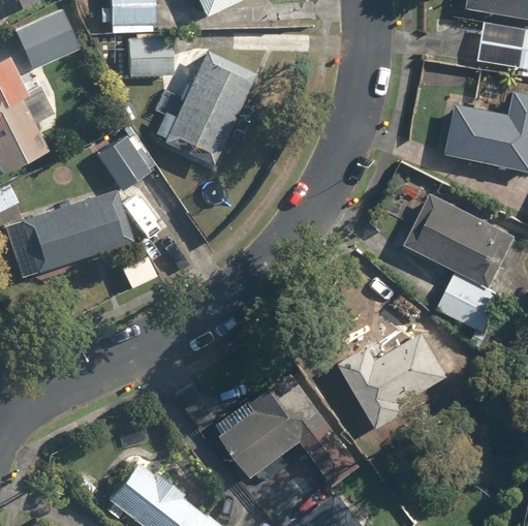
[(49,0),(17,0),(26,13),(49,0)]
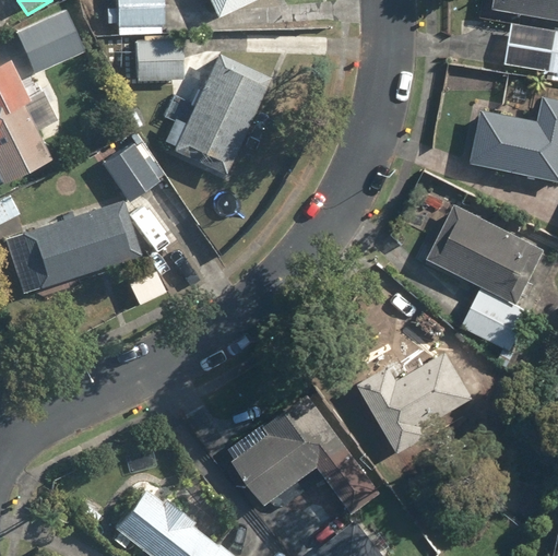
[(162,0),(111,0),(111,31),(163,32),(162,0)]
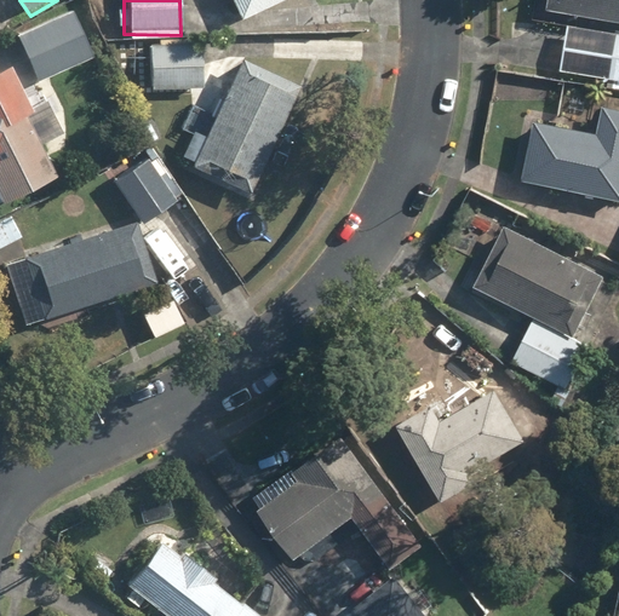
[(230,0),(240,19),(279,0),(230,0)]
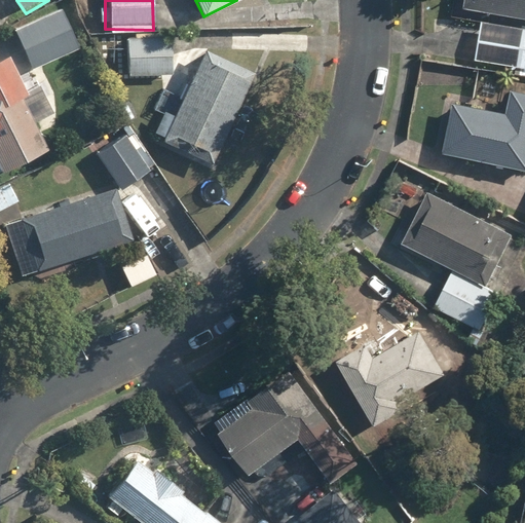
[(524,0),(465,0),(464,6),(524,17),(524,0)]
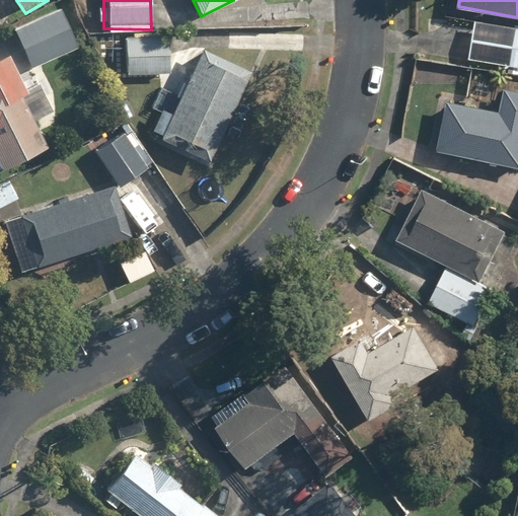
[(61,8),(12,32),(31,71),(80,48),(61,8)]
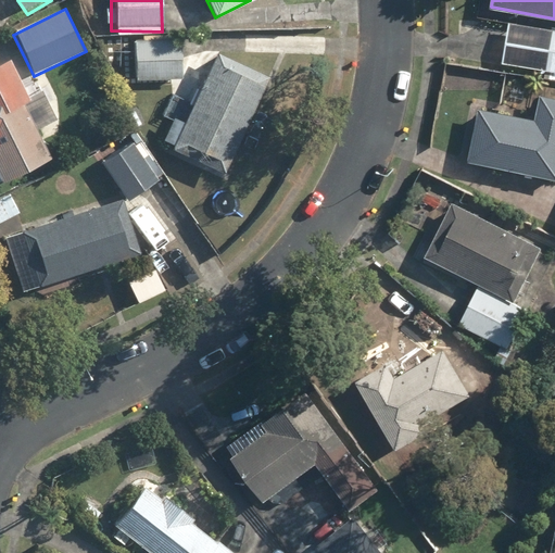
[(554,29),(511,24),(506,58),(546,63),(545,76),(554,77),(554,29)]
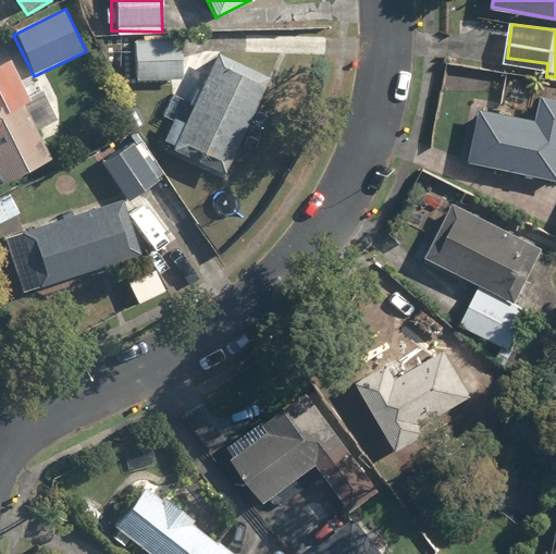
[(184,38),(128,36),(126,79),(182,82),(184,38)]
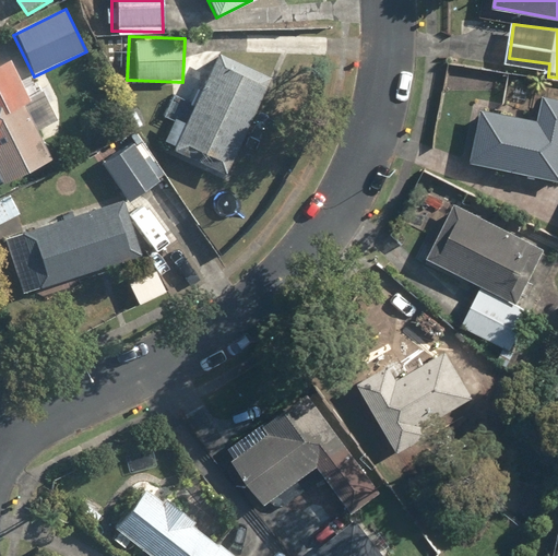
[(271,75),(215,52),(173,155),(228,178),(271,75)]
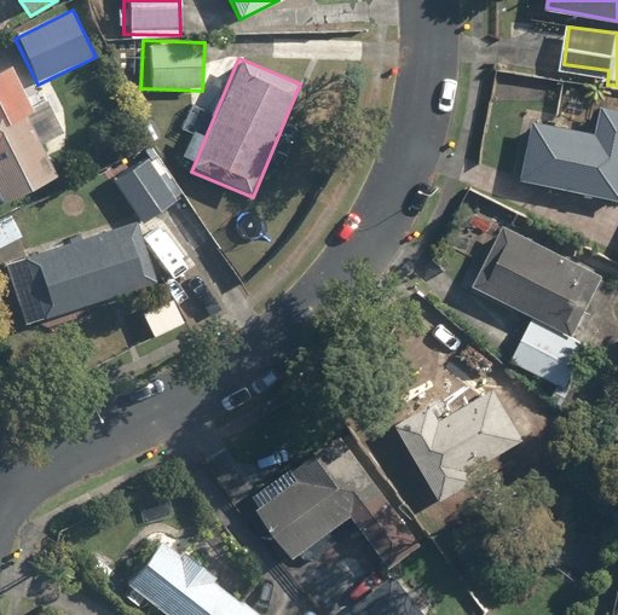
[(0,199),(4,207),(59,180),(45,148),(61,139),(44,103),(28,110),(5,63),(0,65),(0,199)]
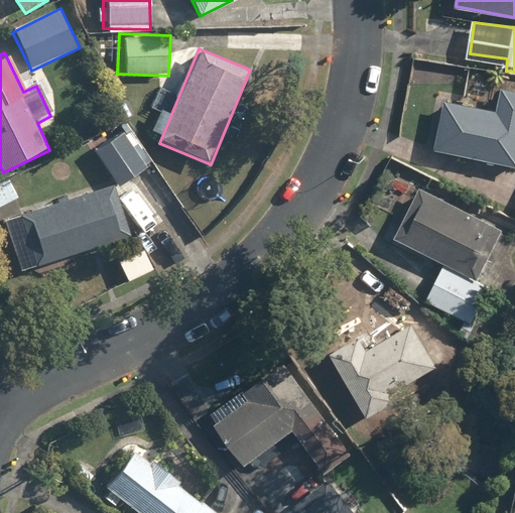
[(500,113),(447,104),(438,154),(514,167),(514,92),(504,90),(500,113)]
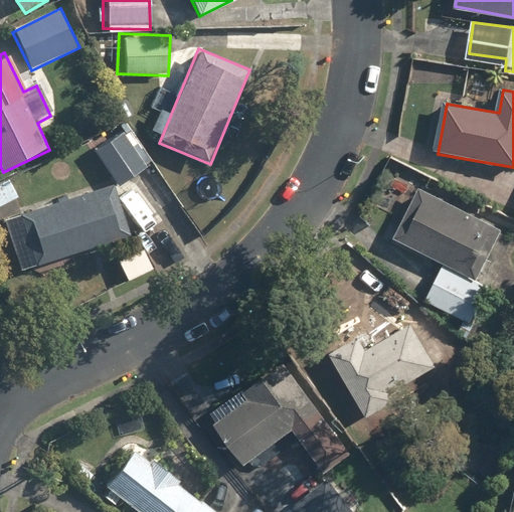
[(117,131),(92,151),(122,189),(148,169),(117,131)]
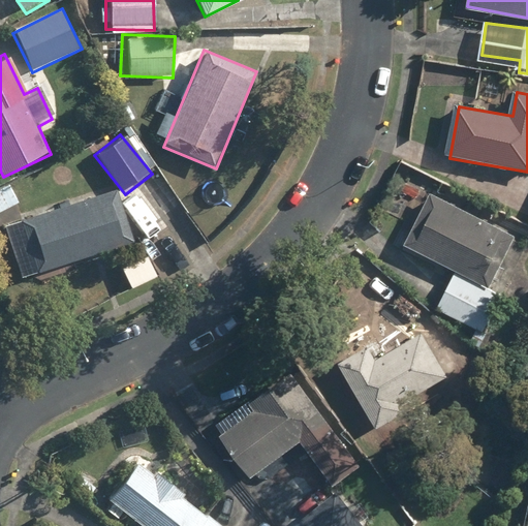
[(13,184),(0,190),(0,216),(23,206),(13,184)]
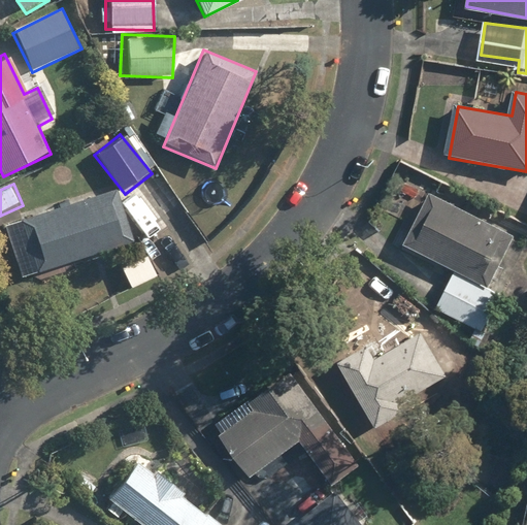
[(114,189),(20,221),(38,279),(133,248),(122,211),(114,189)]
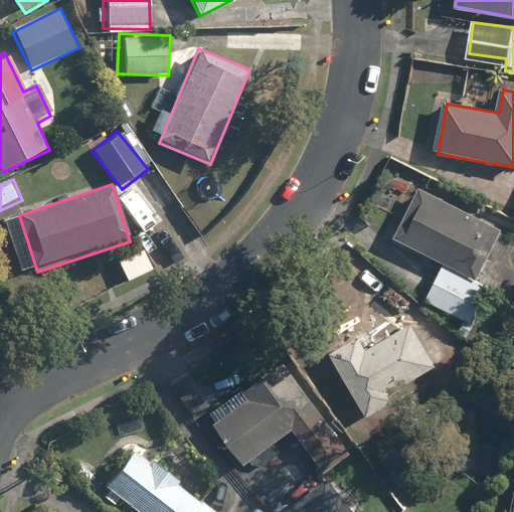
[(508,229),(413,184),(388,236),(447,265),(484,282),(508,229)]
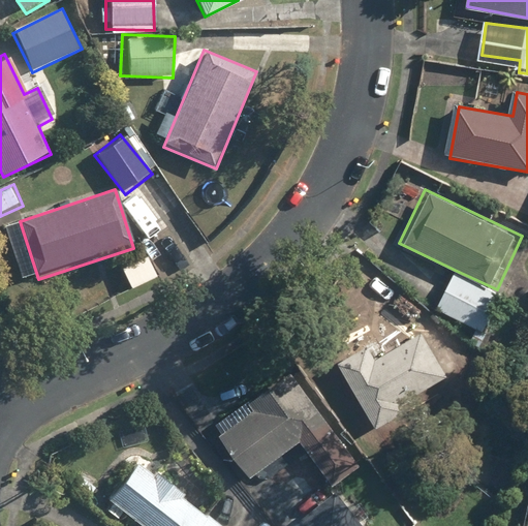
[(142,198),(122,212),(140,238),(159,224),(142,198)]
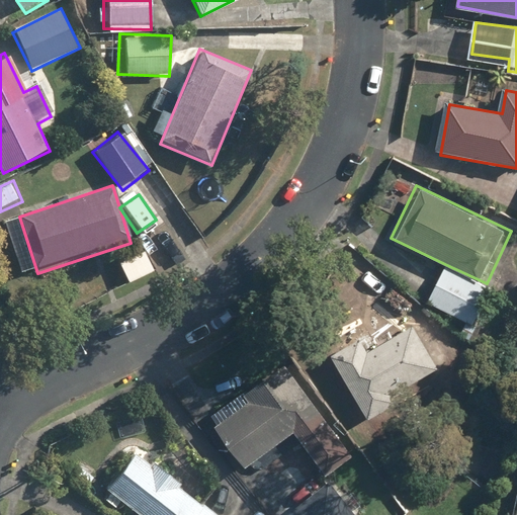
[(496,290),(449,266),(429,305),(477,329),(496,290)]
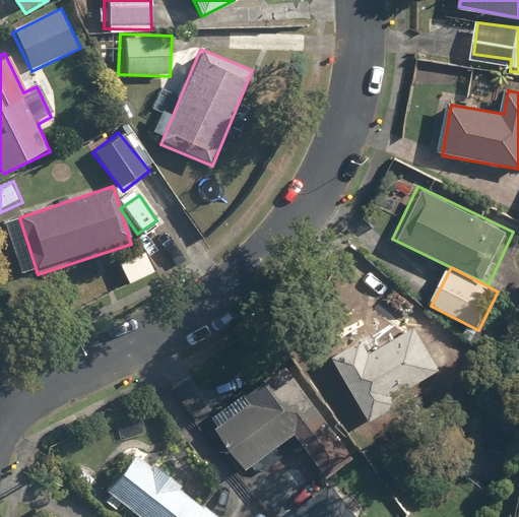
[(449,373),(417,324),(382,347),(412,396),(449,373)]
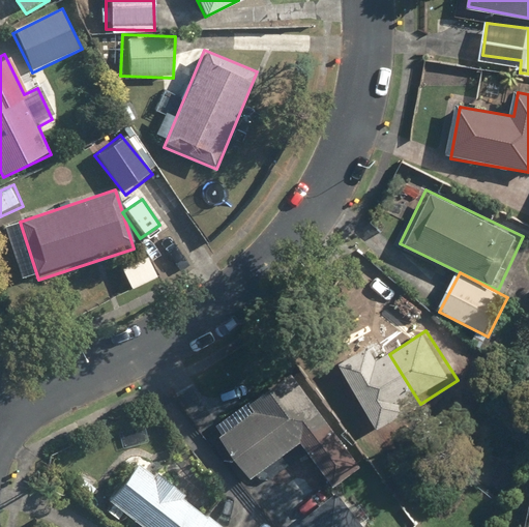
[(415,413),(376,355),(343,378),(383,436),(415,413)]
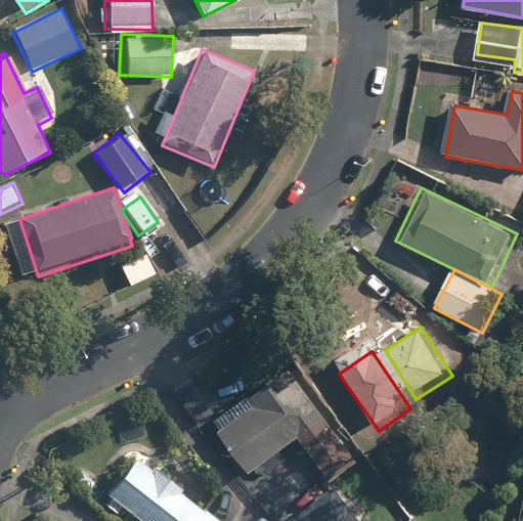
[(291,363),(212,420),(250,473),(300,436),(335,484),(363,465),(291,363)]
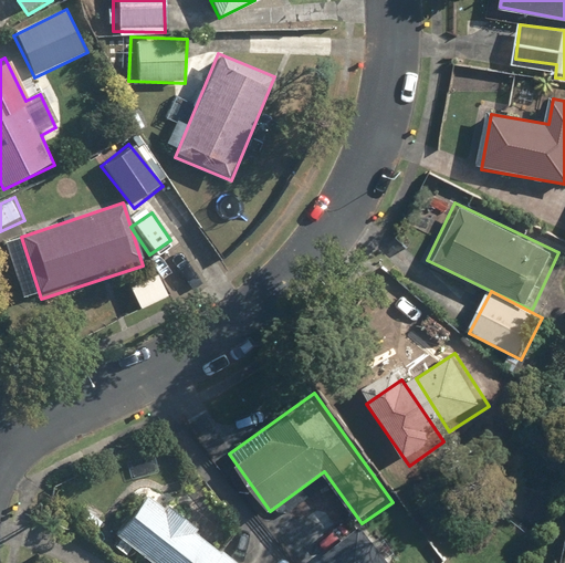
[(233,562),(148,496),(117,535),(150,562),(233,562)]
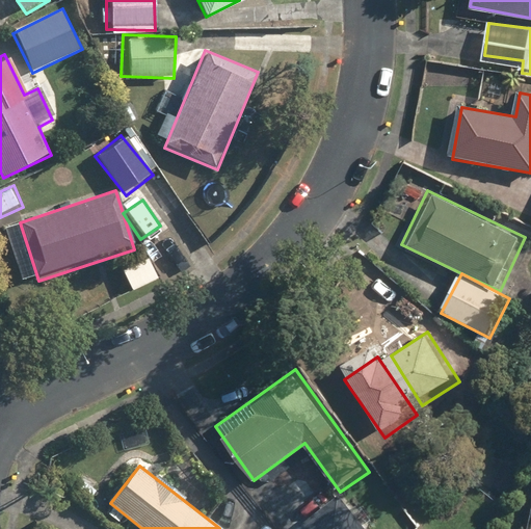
[(364,528),(339,497),(298,528),(364,528)]
